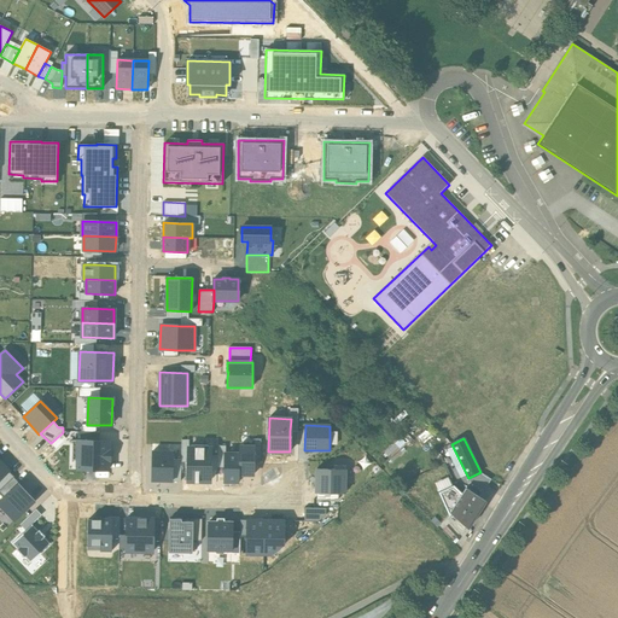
[(77,460),(77,470),(109,470),(109,461),(111,461),(111,450),(109,450),(109,441),(73,441),(73,460),(77,460)]
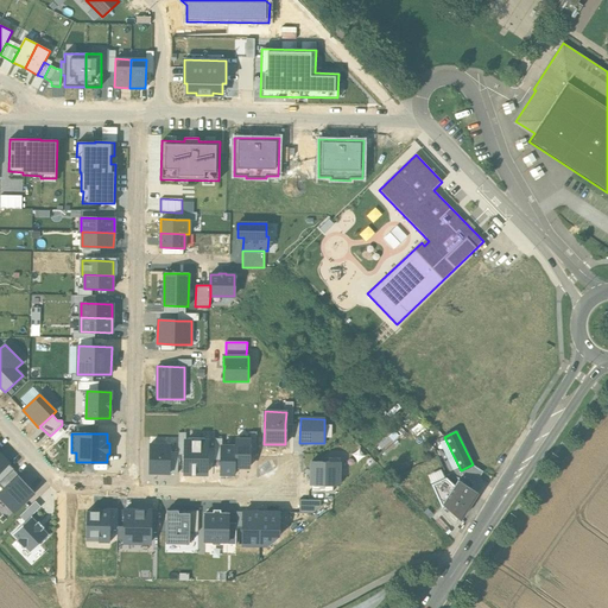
[(235,443),(235,468),(249,468),(249,454),(249,439),(235,439),(235,443)]
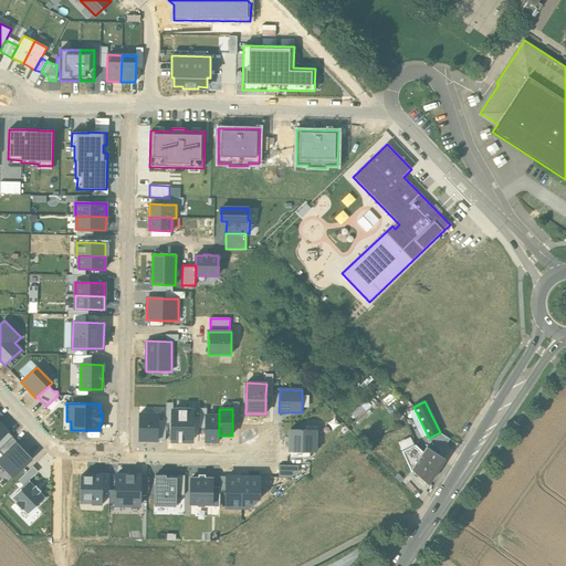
[(192,410),(173,410),(173,441),(192,441),(192,410)]
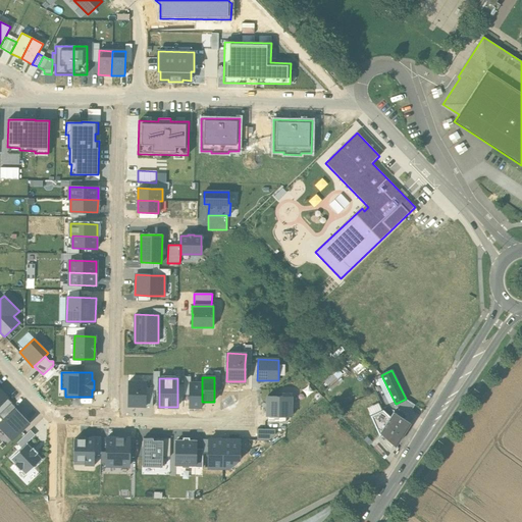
[(202,380),(190,380),(190,395),(190,406),(202,406),(202,402),(202,380)]
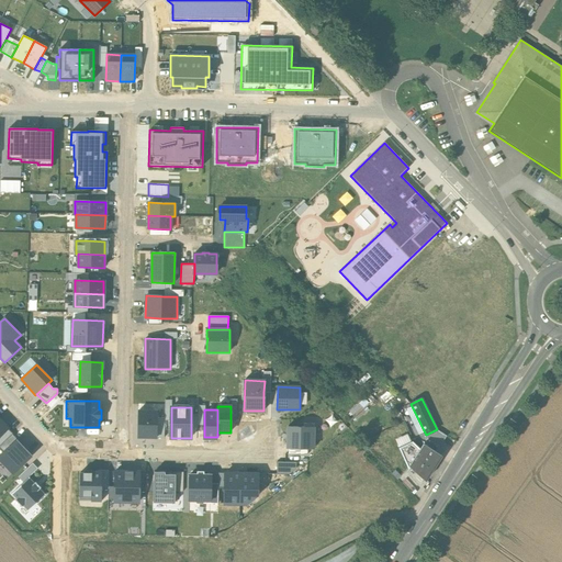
[(157,412),(138,411),(138,437),(157,438),(157,412)]
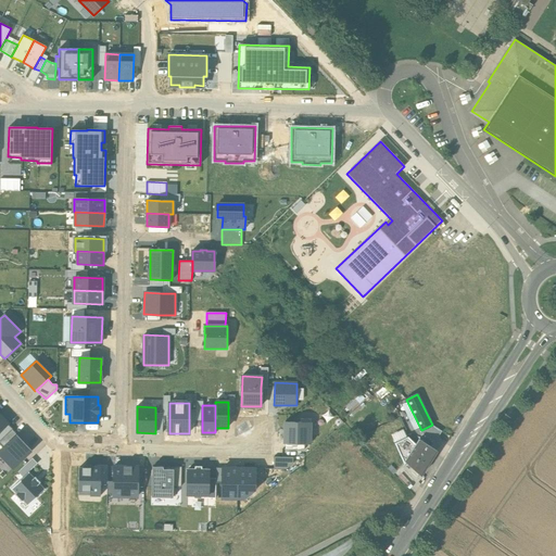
[(301,422),(285,422),(283,443),(310,443),(311,419),(301,419),(301,422)]
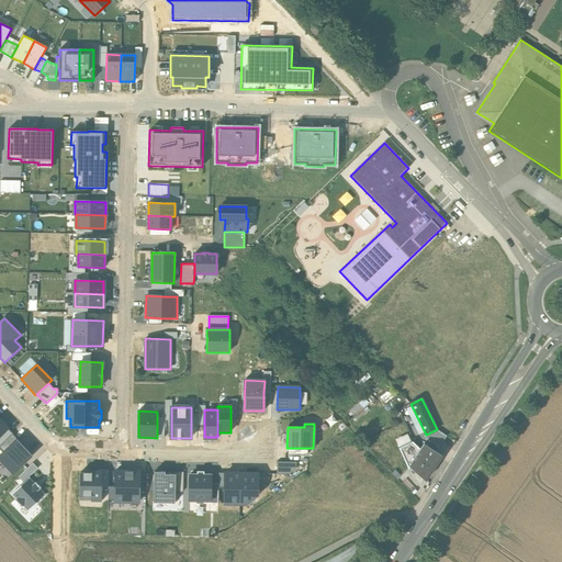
[(12,434),(8,428),(0,435),(0,446),(11,435),(12,434)]
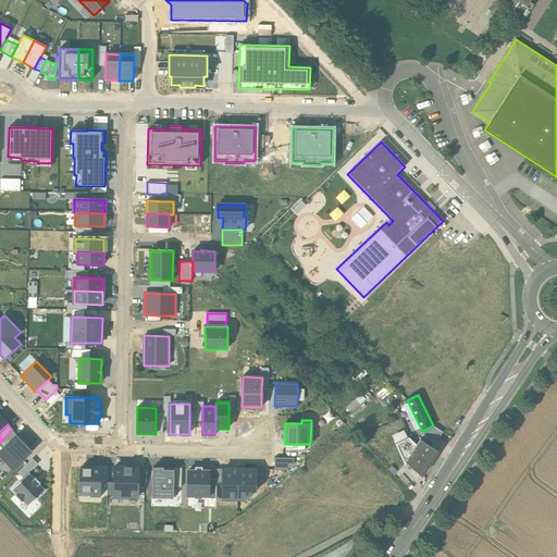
[(422,431),(424,435),(435,443),(443,432),(433,425),(422,431)]
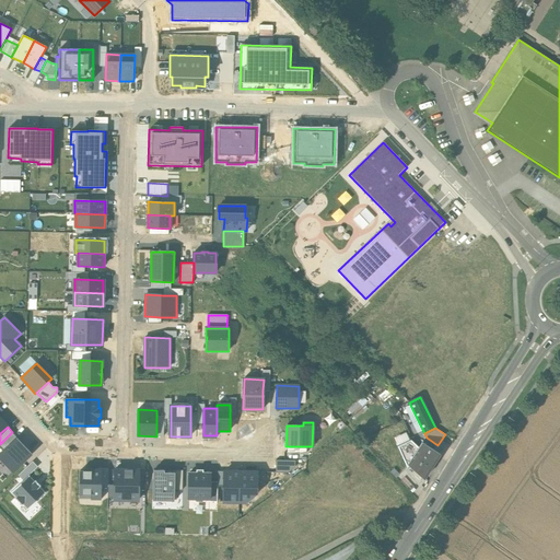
[(16,439),(11,433),(0,444),(0,447),(3,452),(16,439)]
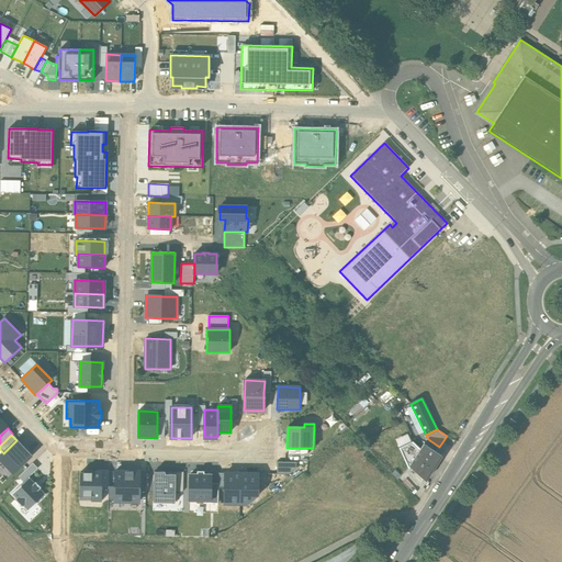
[(0,456),(0,459),(13,473),(31,456),(26,450),(25,451),(21,447),(22,446),(17,440),(3,453),(0,456)]
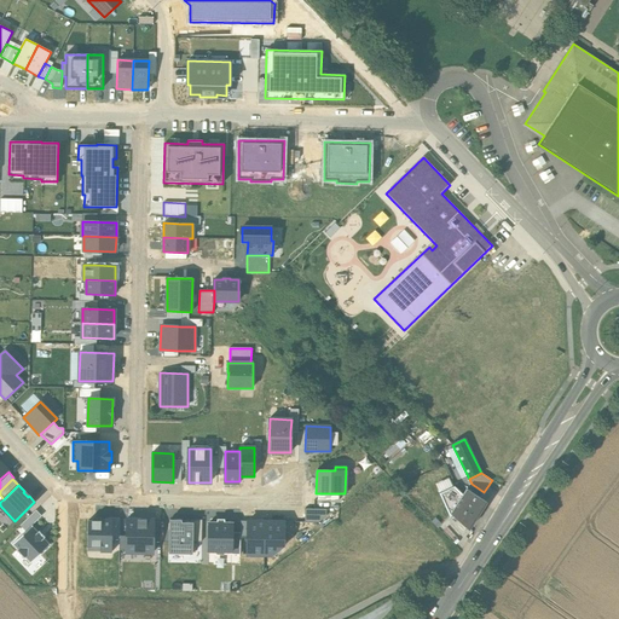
[(463,496),(453,486),(439,493),(450,515),(451,513),(463,496)]
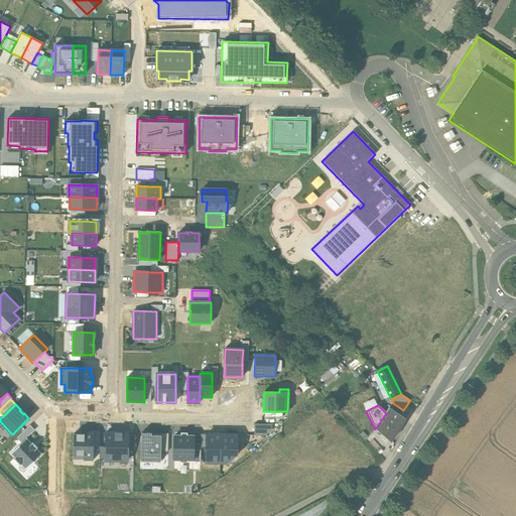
[(389,408),(386,413),(376,427),(390,440),(405,418),(389,408)]
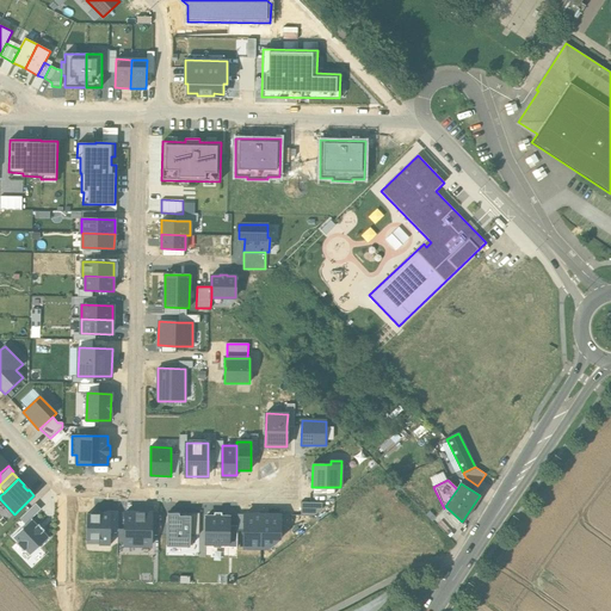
[(322,503),(301,503),(301,516),(314,516),(322,510),(322,503)]
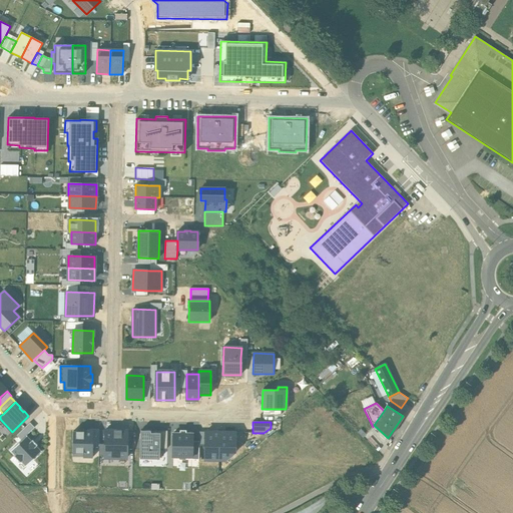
[(21,440),(26,435),(34,428),(30,423),(17,435),(21,440)]
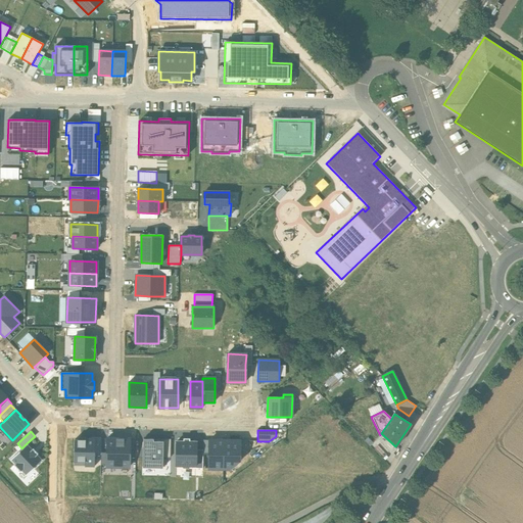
[(78,440),(75,440),(74,465),(85,465),(85,466),(95,467),(95,455),(95,437),(81,437),(81,439),(78,439),(78,440)]
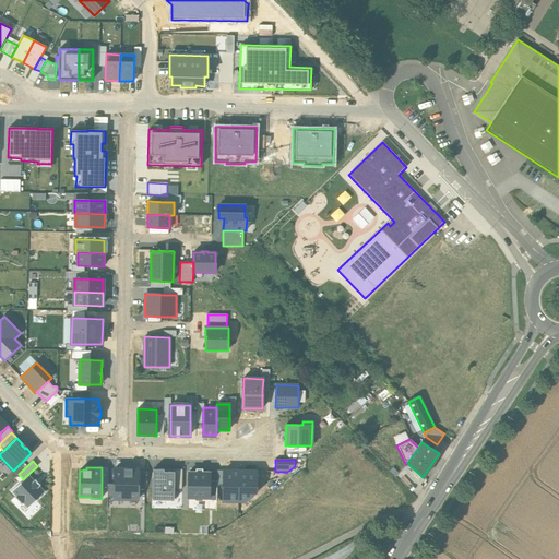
[(139,468),(115,468),(114,499),(138,499),(139,468)]
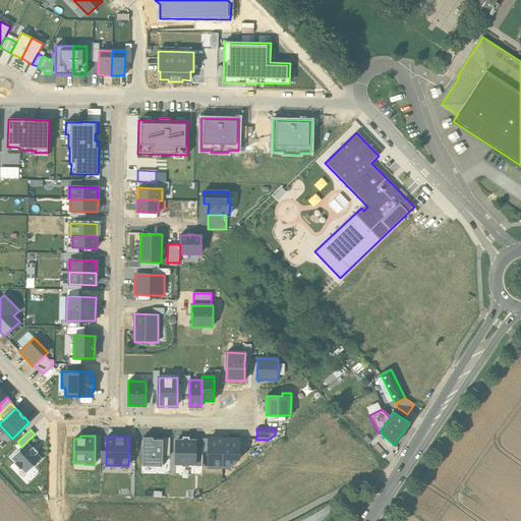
[(163,456),(163,440),(153,440),(153,438),(142,437),(141,465),(162,466),(163,456)]
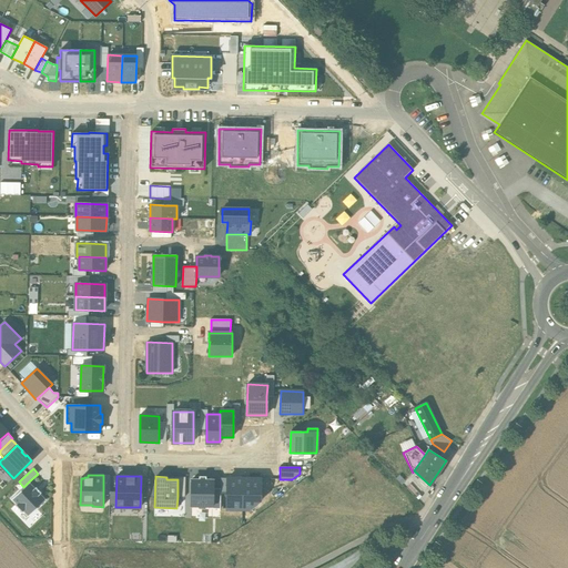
[(185,477),(166,477),(166,479),(178,479),(178,497),(185,497),(185,477)]
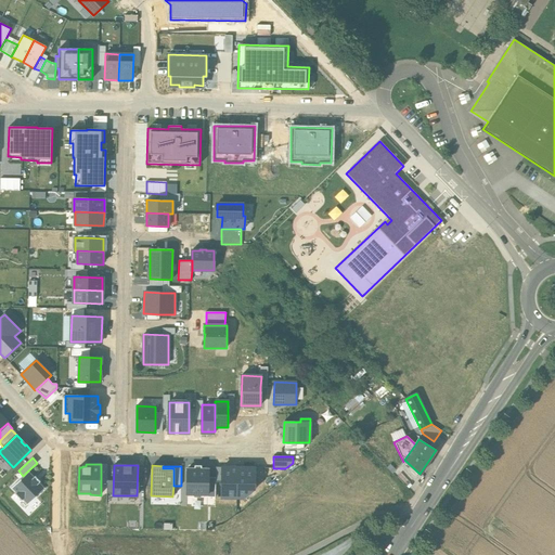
[(208,478),(208,468),(202,468),(202,466),(194,466),(194,468),(188,468),(186,494),(193,494),(193,497),(202,497),(202,494),(207,494),(208,494),(208,478)]
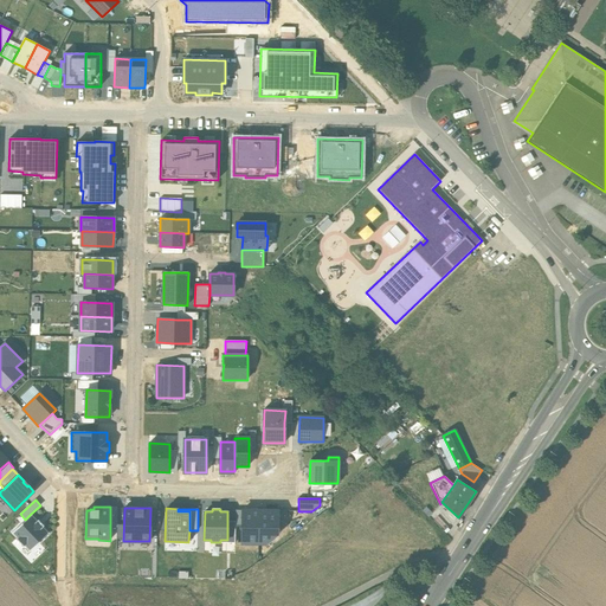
[(259,510),(243,510),(242,543),(258,543),(259,510)]
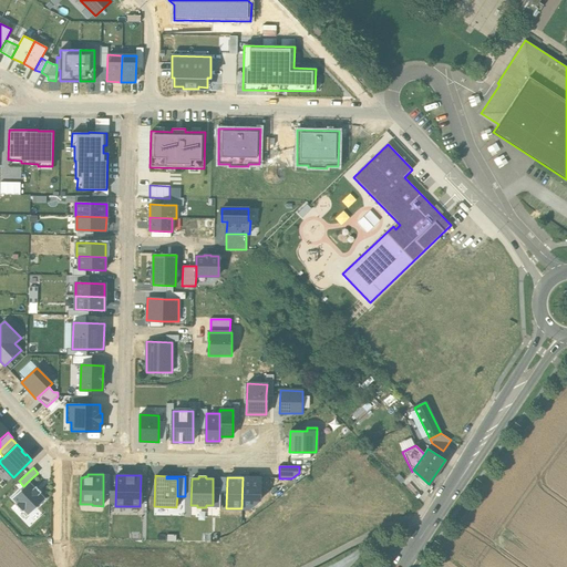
[(260,477),(243,477),(241,508),(249,508),(263,498),(263,487),(260,487),(260,477)]
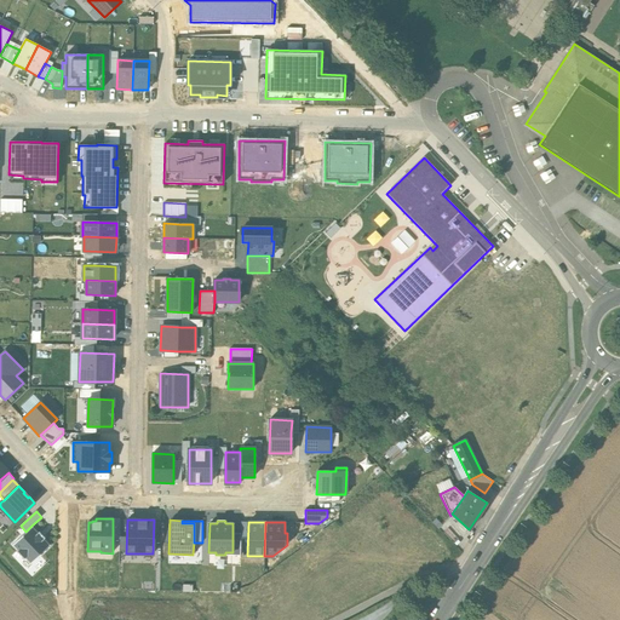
[(33,527),(32,526),(26,532),(12,545),(13,546),(13,545),(18,551),(17,552),(24,558),(26,557),(30,563),(30,564),(51,545),(50,545),(49,545),(44,539),(45,538),(39,532),(38,533),(33,527)]
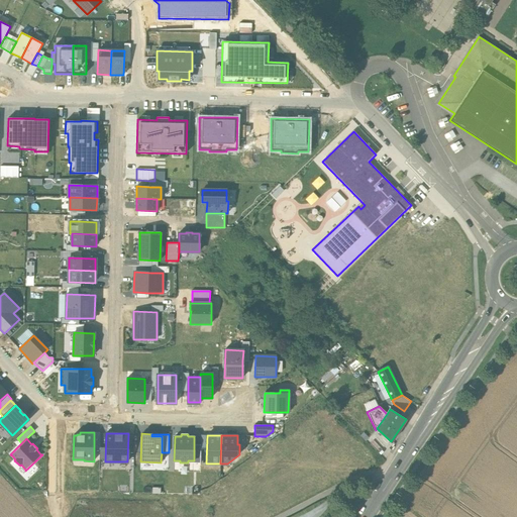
[(351,499),(347,495),(343,499),(347,503),(351,499)]
